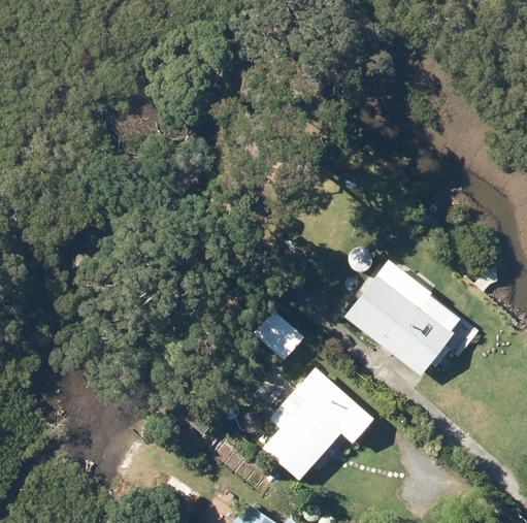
[(384,348),(382,351),(389,357),(391,354),(420,376),(432,359),(436,363),(454,339),(451,336),(454,332),(450,329),(456,322),(435,305),(438,301),(425,291),(417,302),(377,272),(343,318),(384,348)]
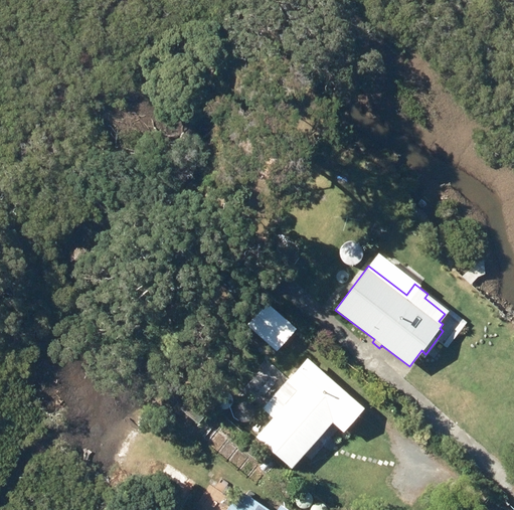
[(268,306),(247,330),(275,353),(295,329),(268,306)]
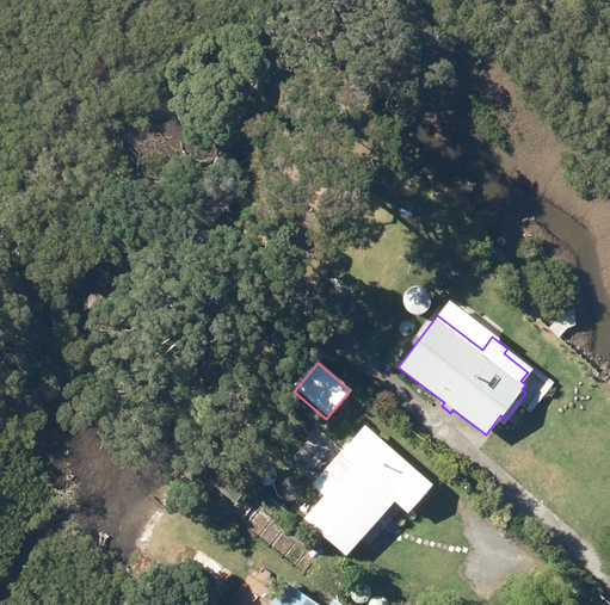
[(328,449),(314,464),(324,473),(312,486),(322,495),(302,519),(346,557),(394,501),(407,513),(433,483),(364,425),(338,456),(328,449)]
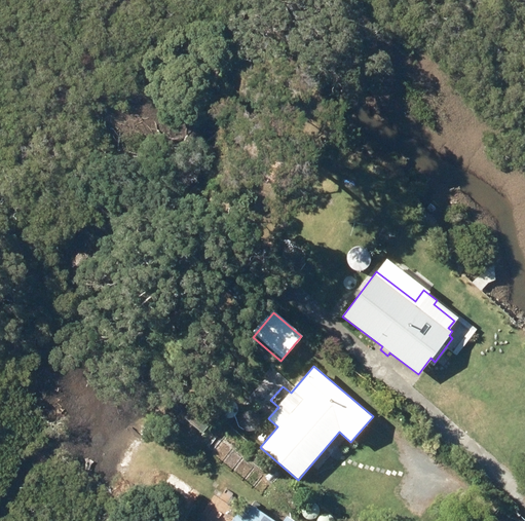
[(246,501),(232,520),(293,520),(286,516),(283,520),(275,520),(246,501)]
